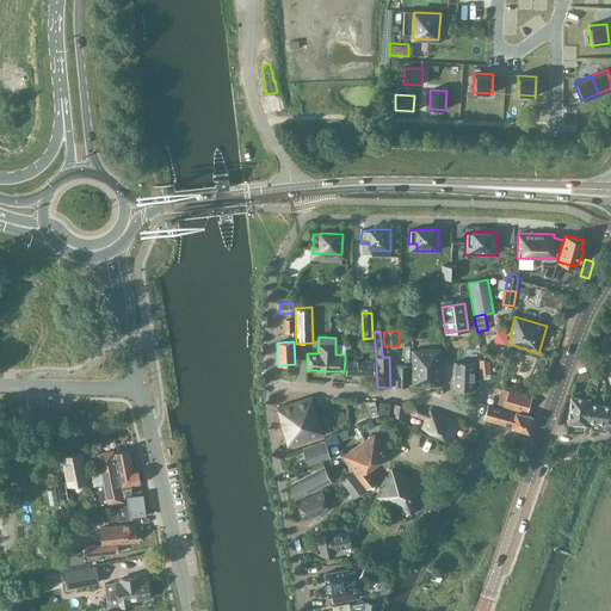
[(439,386),(440,350),(420,350),(420,351),(412,351),(411,386),(439,386)]
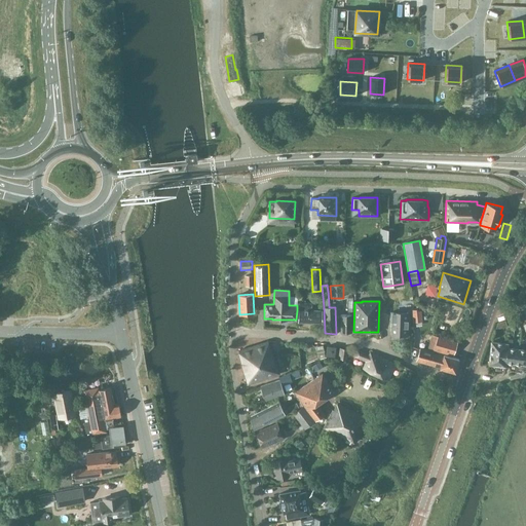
[(297,303),(297,305),(297,310),(299,311),(299,322),(321,323),(321,310),(311,310),(311,304),(297,303)]
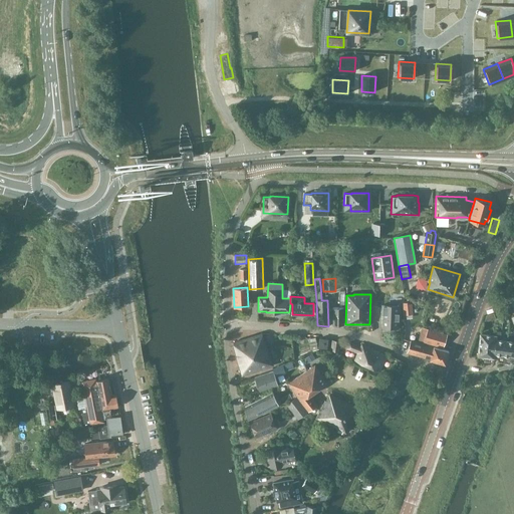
[(413,314),(412,303),(408,304),(408,302),(402,302),(403,315),(406,315),(413,314)]
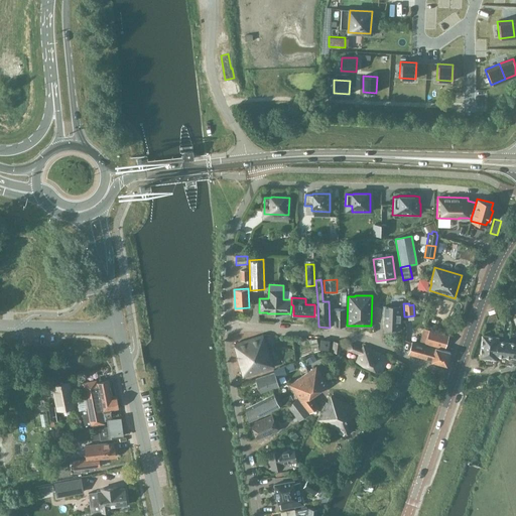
[(399,329),(400,306),(384,306),(383,315),(385,315),(384,329),(399,329)]
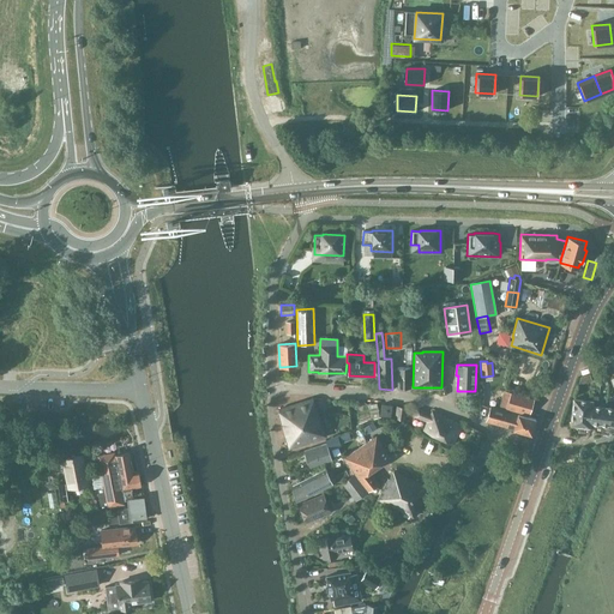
[(410,387),(410,367),(397,367),(397,387),(410,387)]
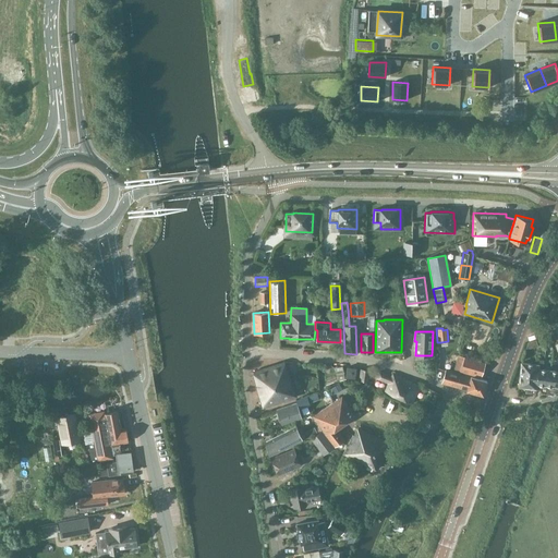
[(535,340),(528,343),(525,350),(538,347),(535,340)]
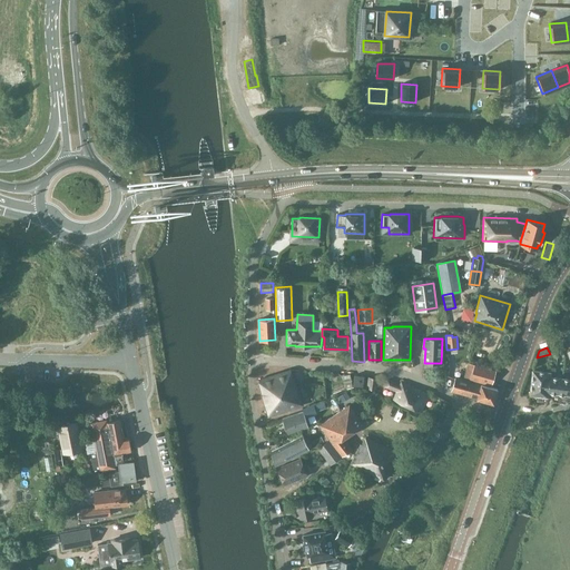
[(482,385),(475,383),(455,377),(452,392),(472,397),(492,403),(493,403),(498,390),(490,387),(495,372),(495,371),(477,365),(468,362),(464,372),(473,375),(472,381),(482,383),(482,385)]
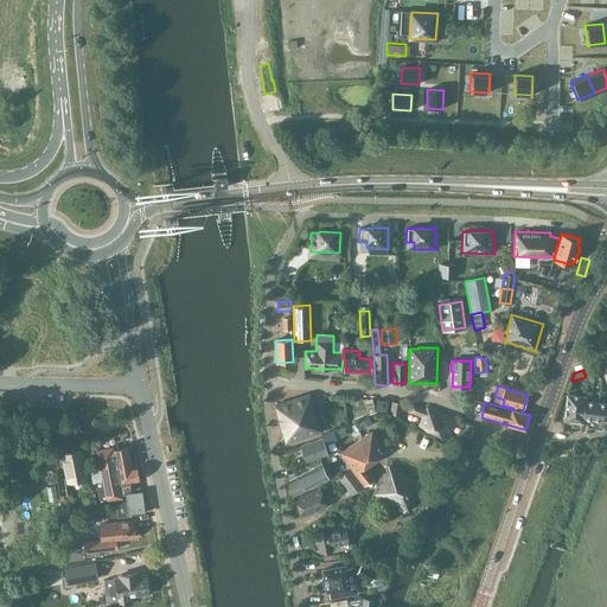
[(606,403),(590,402),(592,391),(586,391),(586,396),(567,395),(564,421),(572,422),(572,428),(577,428),(579,422),(582,423),(583,419),(587,419),(587,427),(602,429),(602,426),(606,426),(606,403)]
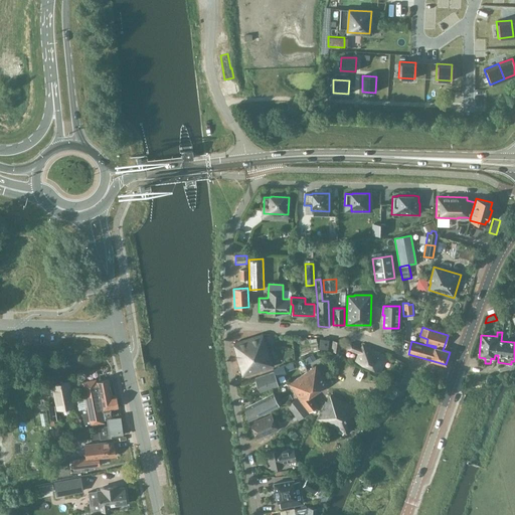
[(241,376),(274,366),(267,342),(265,342),(263,334),(232,344),(241,376)]
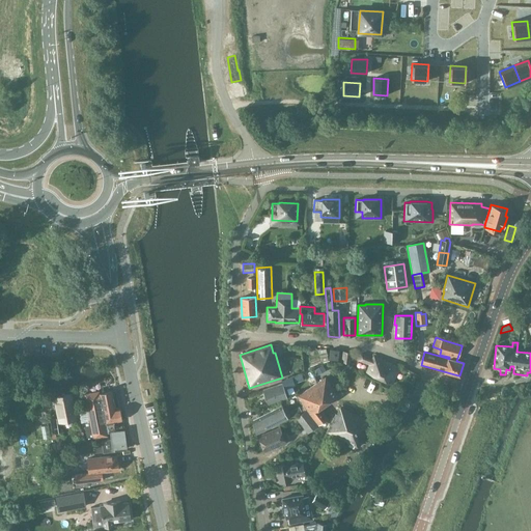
[(337,360),(339,351),(330,350),(329,359),(337,360)]
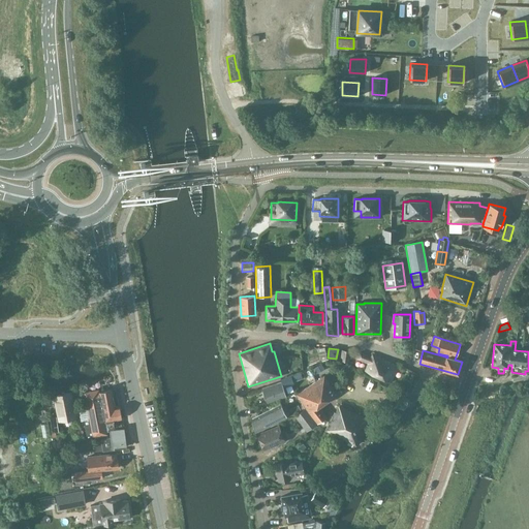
[(349,362),(350,351),(341,350),(340,361),(349,362)]
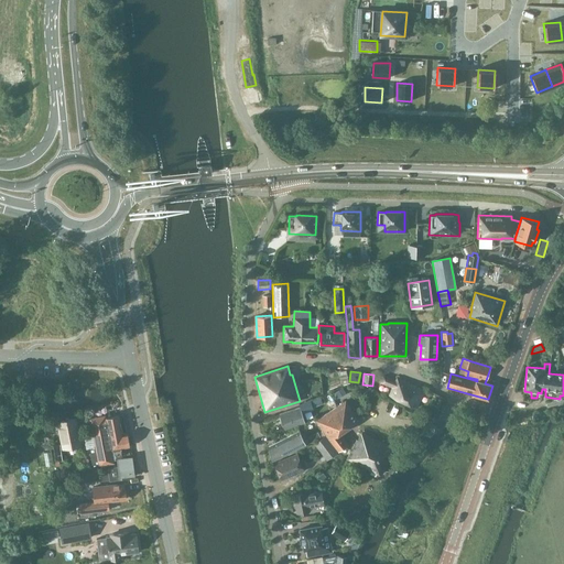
[(397,379),(396,381),(383,376),(380,382),(392,388),(389,396),(416,407),(424,390),(397,379)]
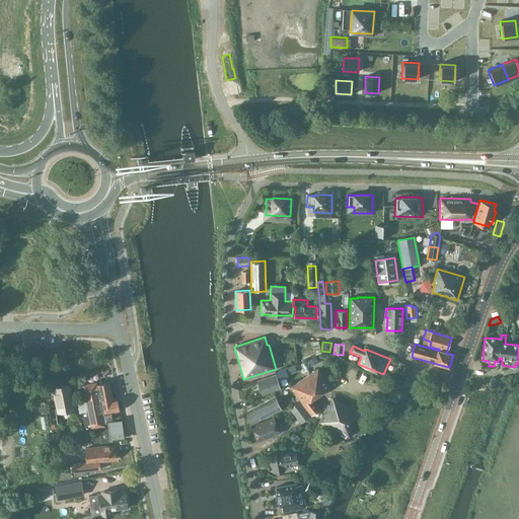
[(309,367),(317,363),(314,357),(306,362),(309,367)]
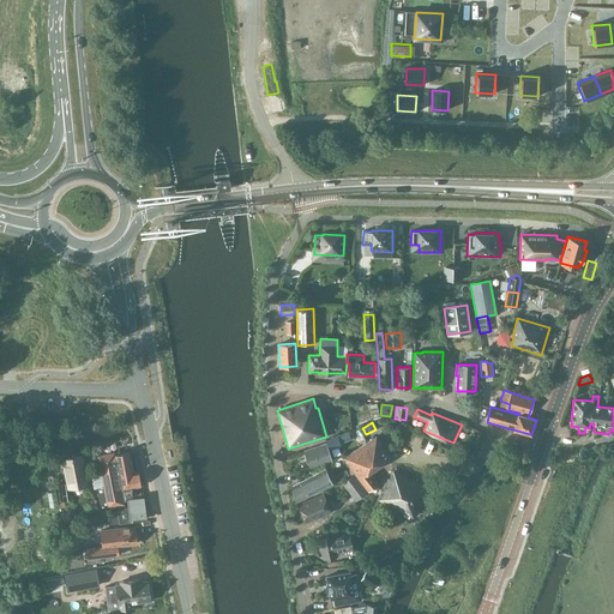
[(330,443),(326,444),(304,451),(309,468),(331,461),(327,450),(341,446),(337,437),(329,439),(330,443)]
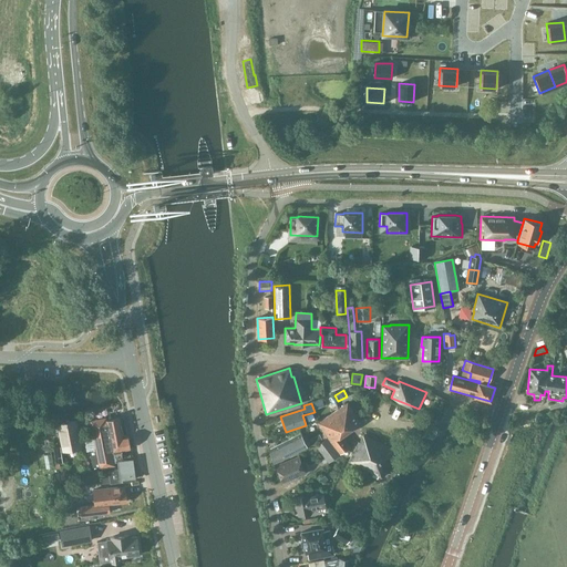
[(360,422),(347,403),(327,418),(332,426),(339,422),(346,432),(360,422)]
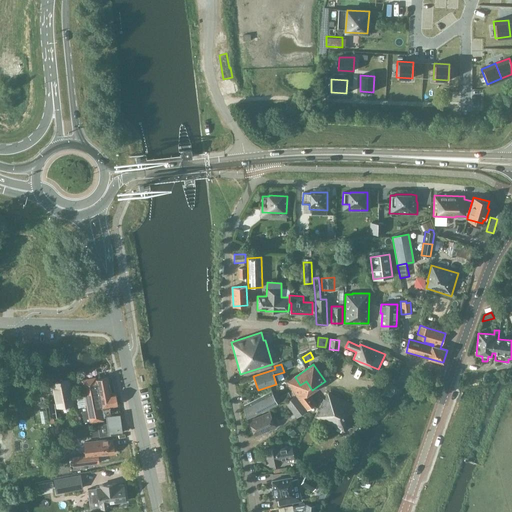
[(82,380),(86,405),(80,406),(84,424),(103,420),(102,416),(110,414),(109,407),(117,405),(111,376),(95,379),(95,378),(82,380)]
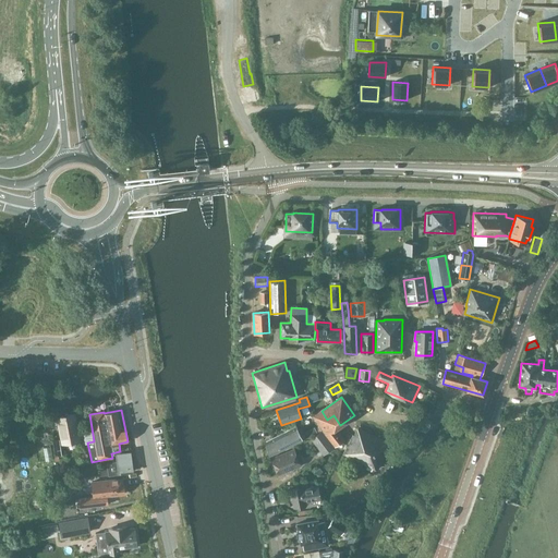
[(313,416),(326,435),(335,447),(343,440),(336,428),(340,425),(334,415),(327,420),(322,411),(313,416)]
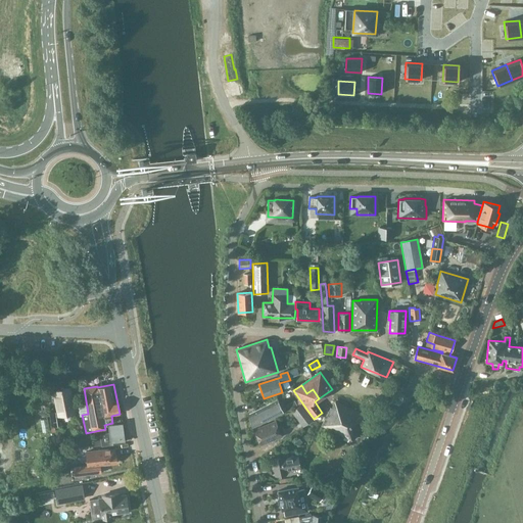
[(53,391),(58,416),(74,413),(68,388),(53,391)]
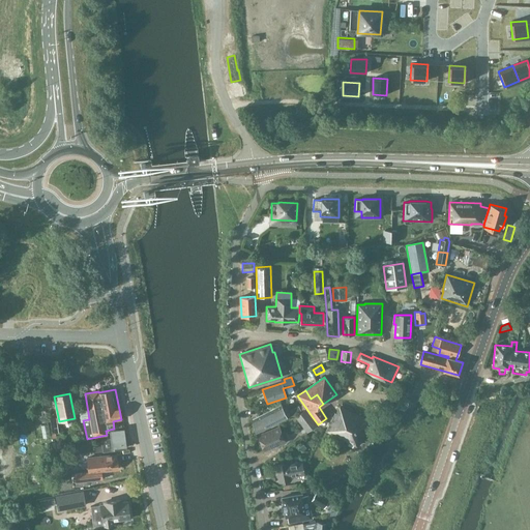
[(257,434),(294,414),(301,411),(298,407),(292,410),(287,412),(285,408),(283,409),(281,406),(253,420),(257,434)]
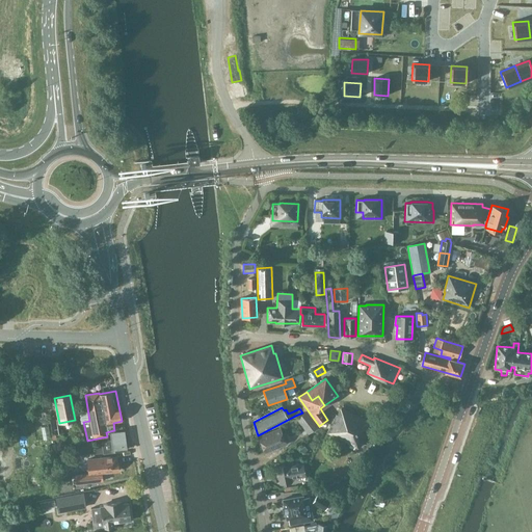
[(358,448),(371,423),(341,407),(338,415),(337,415),(327,433),(358,448)]
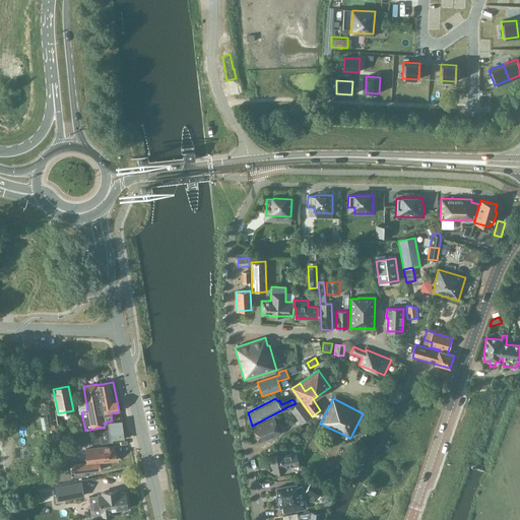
[(301,425),(311,416),(300,401),(289,409),(301,425)]
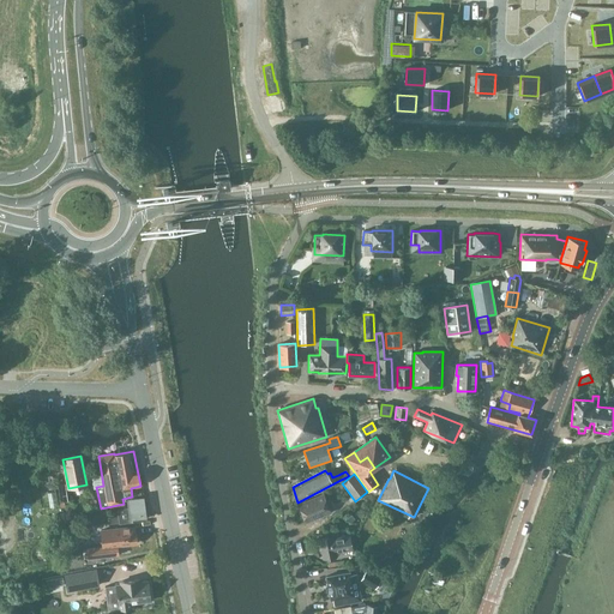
[(331,512),(324,494),(299,504),(306,523),(331,512)]
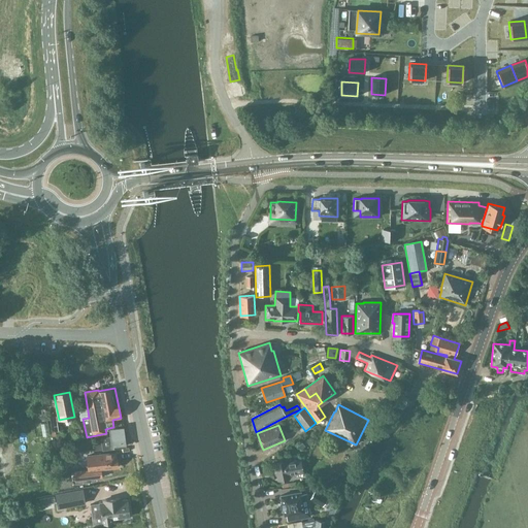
[(91,443),(92,452),(124,447),(122,428),(109,430),(110,436),(109,437),(101,438),(102,442),(91,443)]
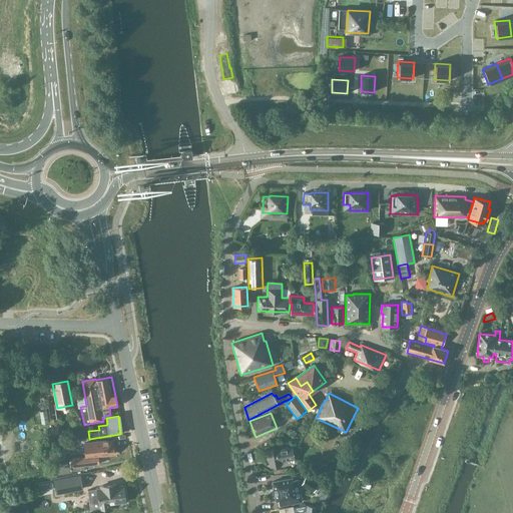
[(283,449),(281,438),(270,440),(272,446),(274,446),(274,449),(266,450),(270,468),(282,466),(281,463),(295,460),(293,447),(283,449)]
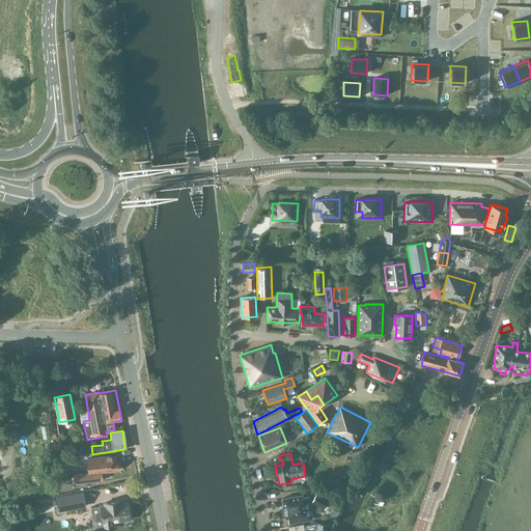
[(118,469),(119,467),(119,464),(117,463),(117,460),(115,460),(115,456),(108,457),(107,456),(86,459),(87,468),(93,467),(94,473),(75,475),(76,483),(102,480),(101,472),(118,470),(118,469)]
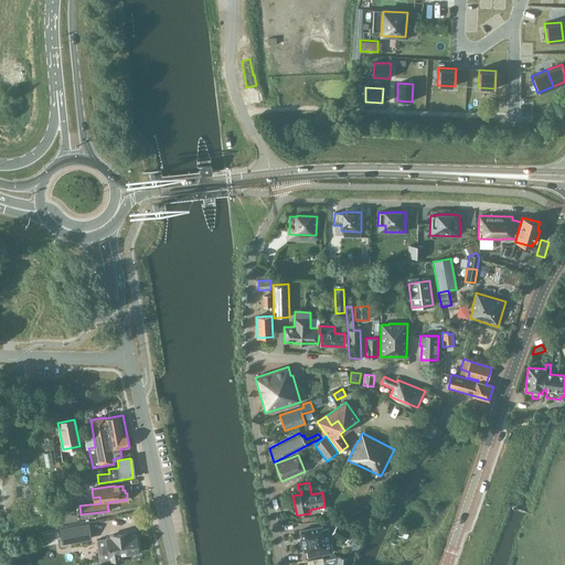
[(88,524),(60,530),(62,544),(91,539),(88,524)]
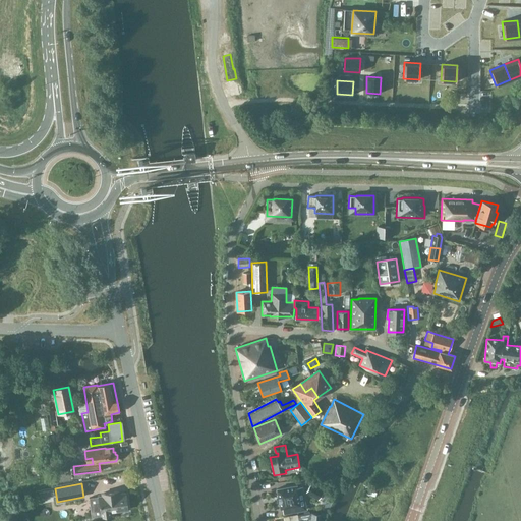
[(310,483),(305,493),(319,500),(323,490),(324,490),(310,483)]
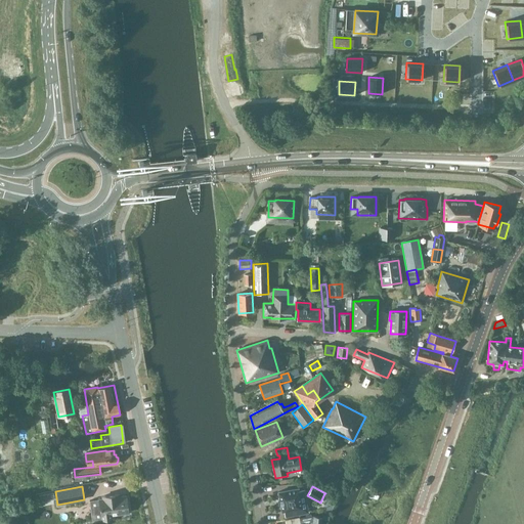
[(284,512),(285,517),(303,514),(298,488),(278,492),(281,513),(284,512)]
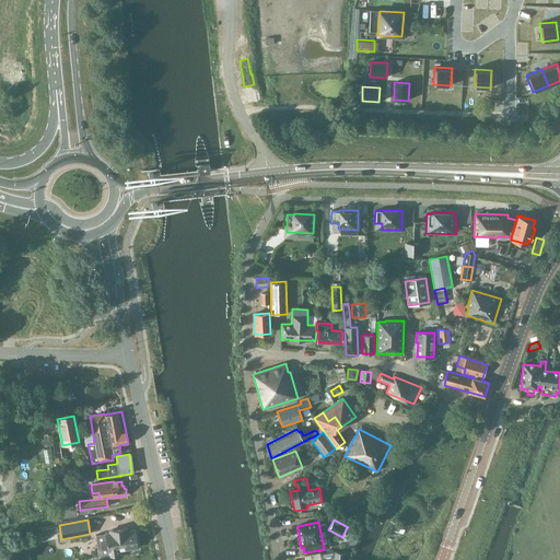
[(347,527),(342,537),(348,539),(352,531),(347,527)]
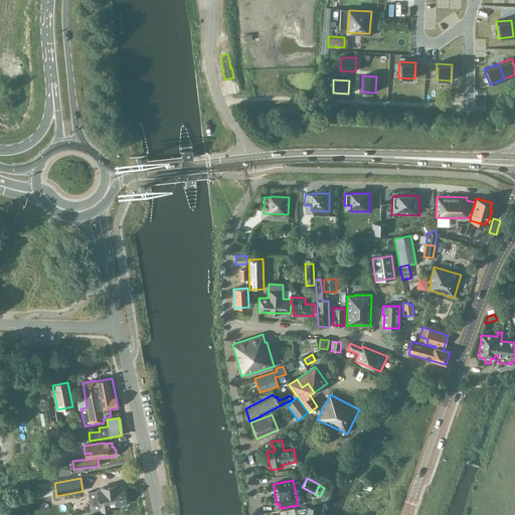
[(126,503),(127,500),(125,495),(124,488),(117,489),(117,487),(100,489),(101,491),(88,493),(91,512),(99,511),(101,511),(110,510),(110,507),(126,505),(126,503)]
